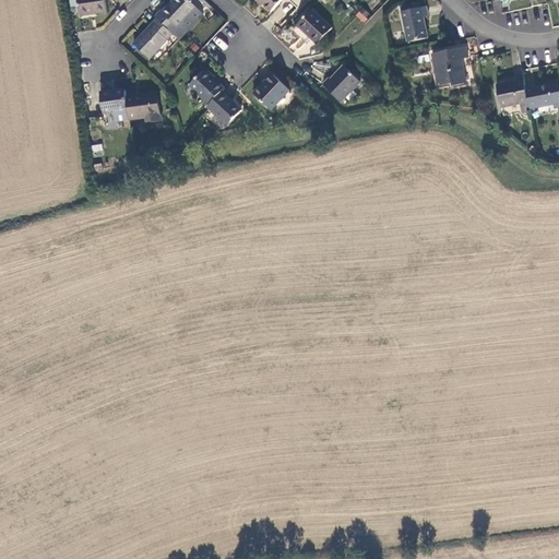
[(78,0),(81,16),(107,12),(105,0),(78,0)]
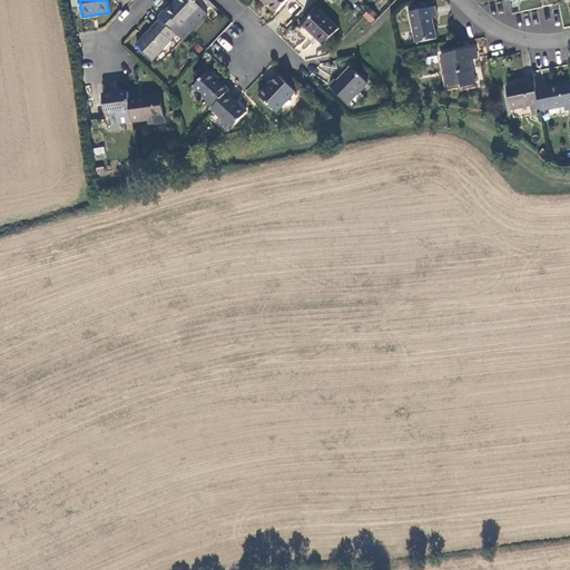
[(165,11),(159,18),(160,20),(176,35),(183,40),(207,15),(192,0),(179,0),(174,6),(173,6),(166,12),(165,11)]
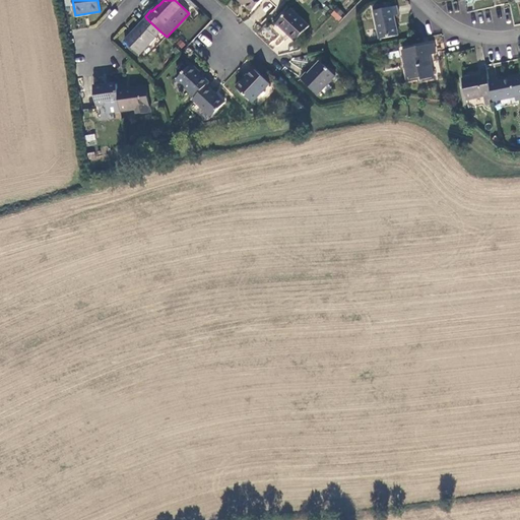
[(238,0),(242,3),(243,2),(253,11),(263,0),(238,0)]
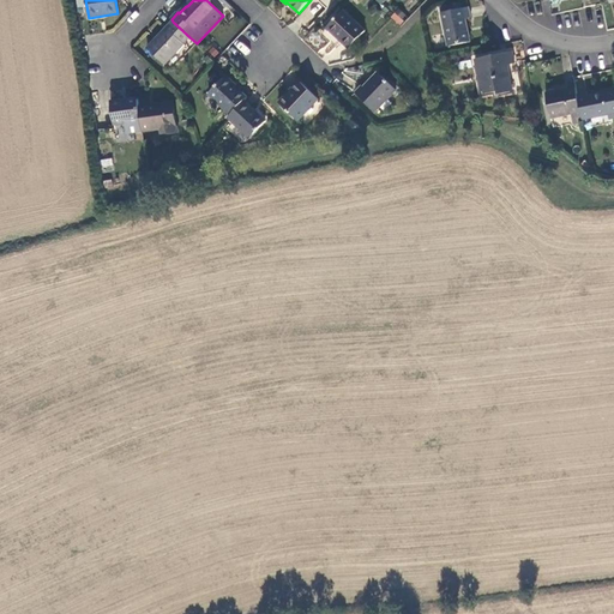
[(449,47),(471,42),(467,19),(471,18),(469,7),(441,13),(449,47)]
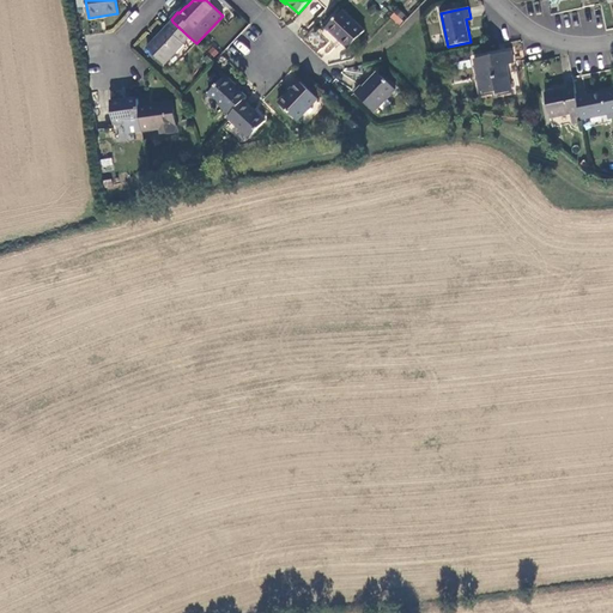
[(398,25),(406,17),(398,8),(389,17),(398,25)]
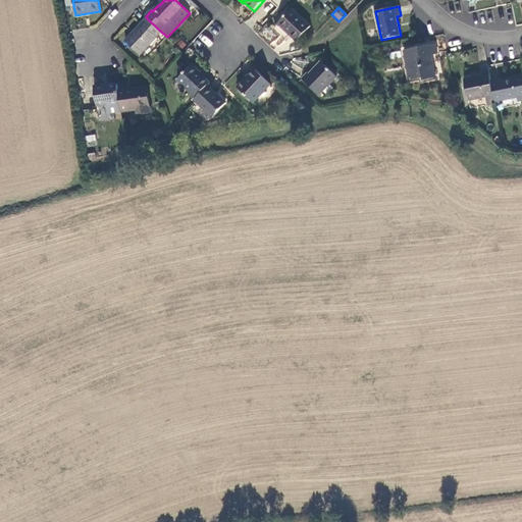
[(293,9),(278,24),(297,42),(311,27),(293,9)]
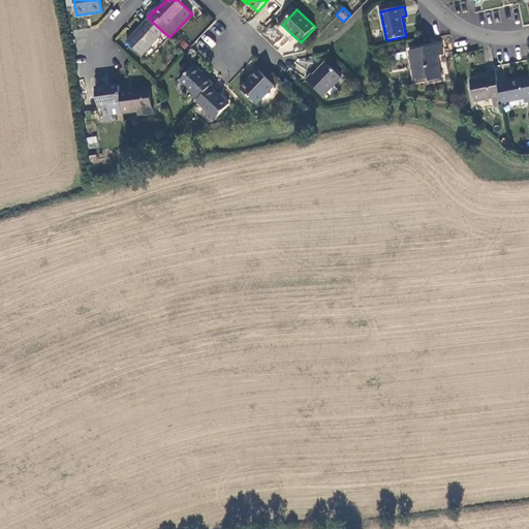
[(163,32),(149,19),(127,42),(142,56),(158,38),(158,37),(163,32)]
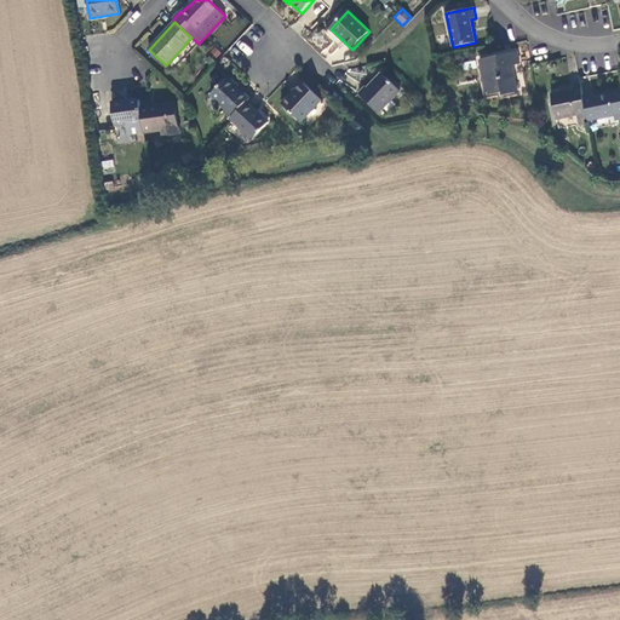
[(520,64),(517,52),(480,61),(487,96),(503,92),(503,96),(517,92),(512,65),(520,64)]
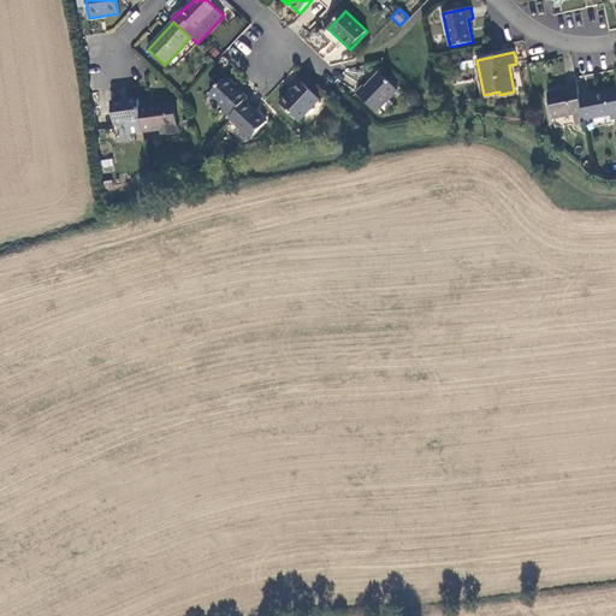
[(363,87),(357,94),(377,113),(398,90),(380,73),(366,88),(363,87)]
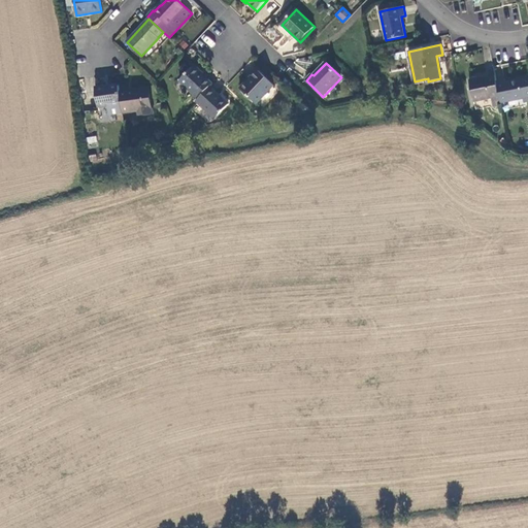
[(182,71),(186,75),(191,69),(188,65),(182,71)]
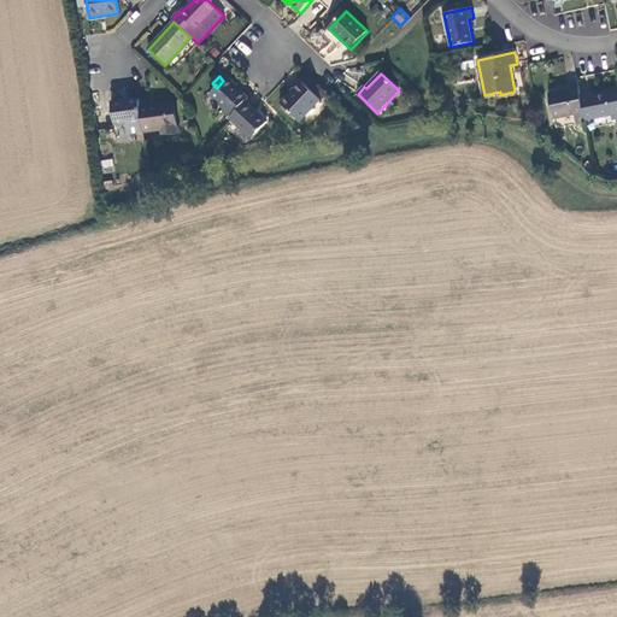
[(246,101),(248,98),(227,77),(223,81),(217,88),(210,95),(231,116),(246,101)]
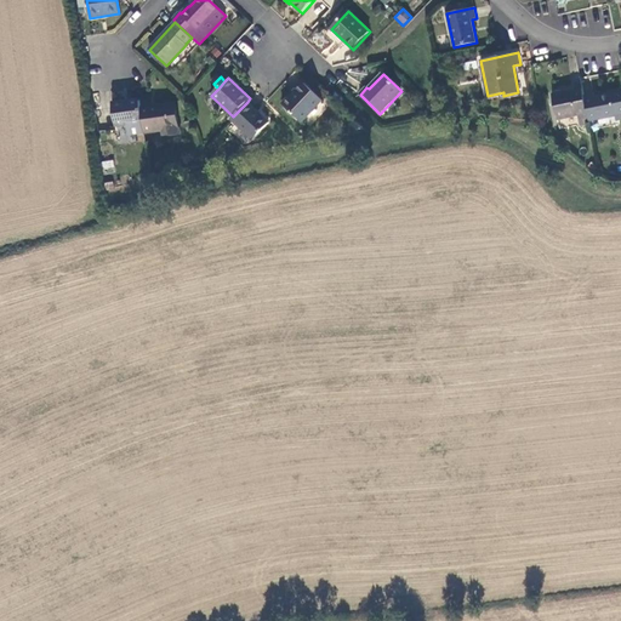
[(291,95),(283,104),(301,123),(323,101),(305,84),(292,96),(291,95)]
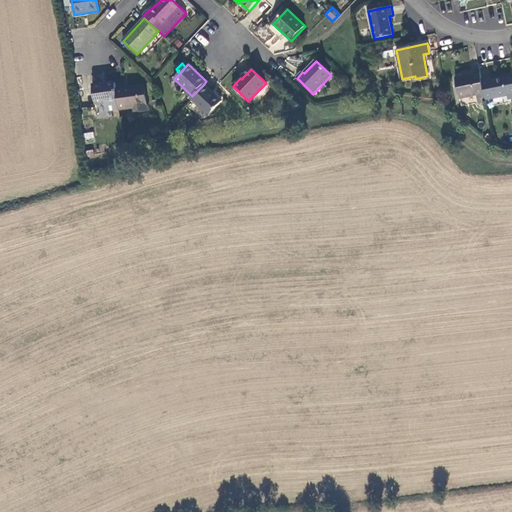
[(504,77),(490,79),(489,78),(481,79),(486,100),(507,96),(508,99),(511,98),(511,72),(503,75),(504,77)]
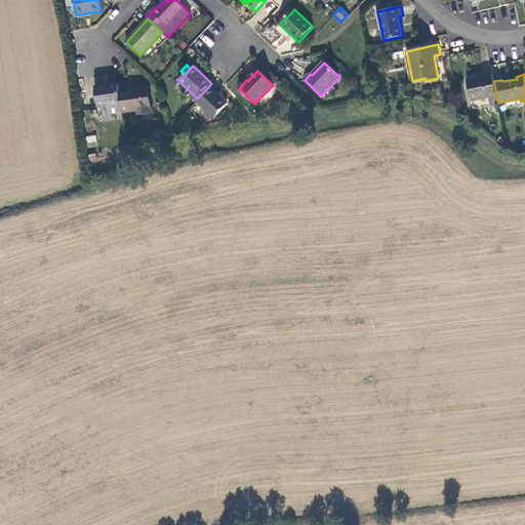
[(498,103),(493,81),(492,75),(467,80),(471,102),(488,97),(490,107),(498,105),(498,103)]
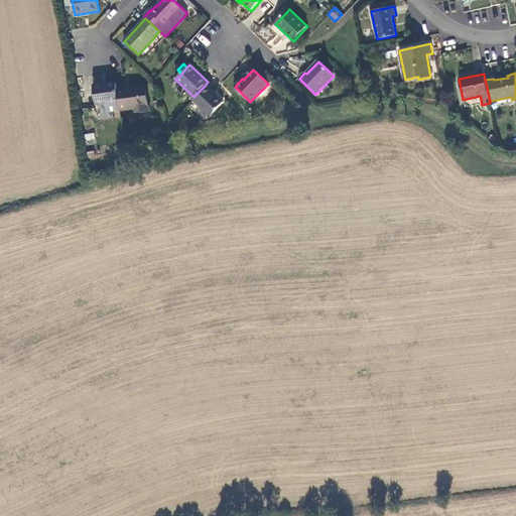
[(117,90),(116,84),(108,85),(108,84),(93,86),(96,105),(106,104),(107,113),(120,111),(117,90)]
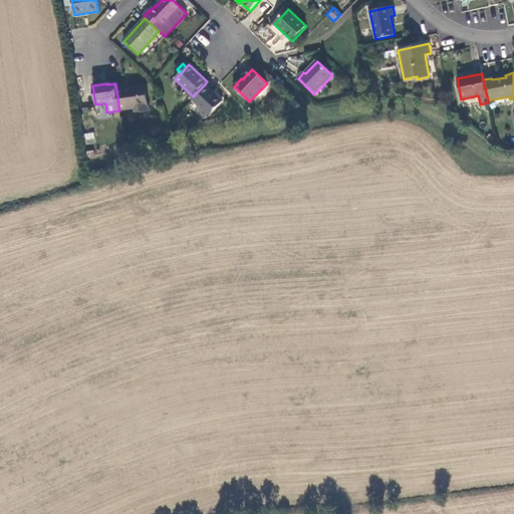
[(223,101),(205,84),(193,96),(191,98),(209,116),(223,101)]
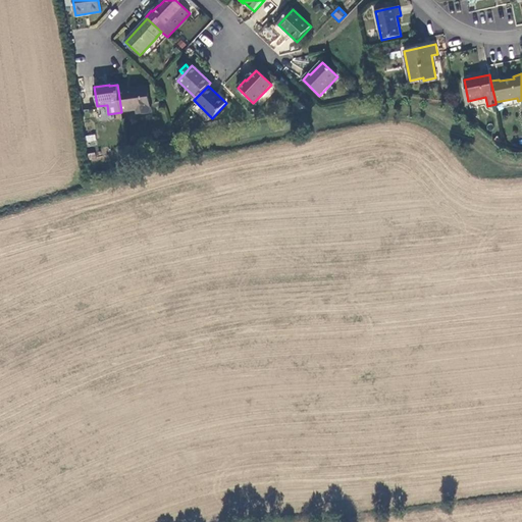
[(148,87),(118,91),(121,112),(136,110),(142,109),(143,114),(151,113),(148,87)]
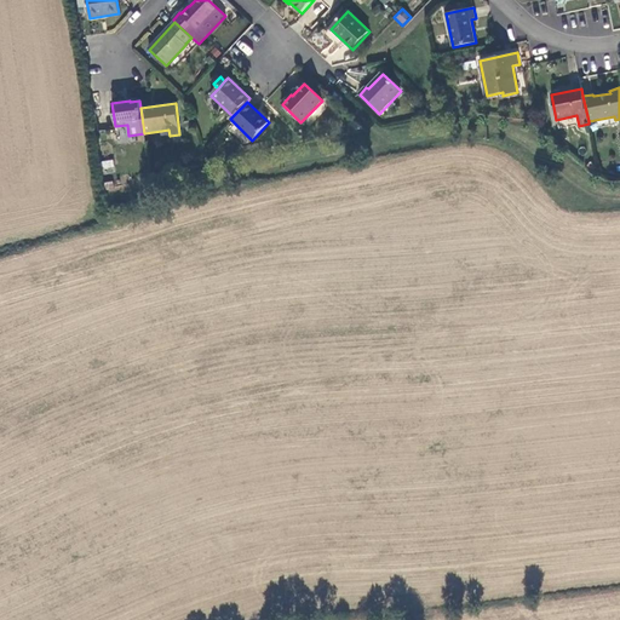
[(103,172),(115,170),(113,159),(102,161),(103,172)]
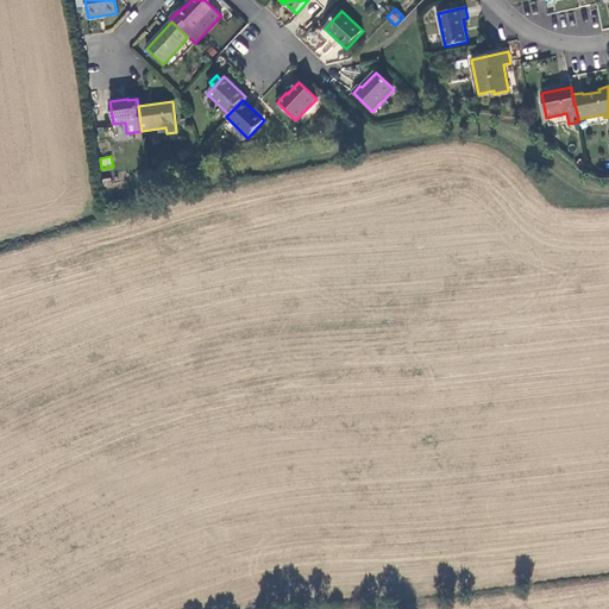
All buildings are outlined.
